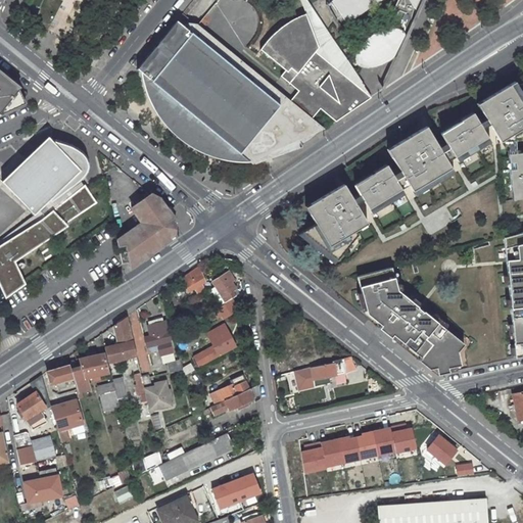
[(345,61),(302,0),(297,0),(303,15),(317,49),(339,67),(345,61)]
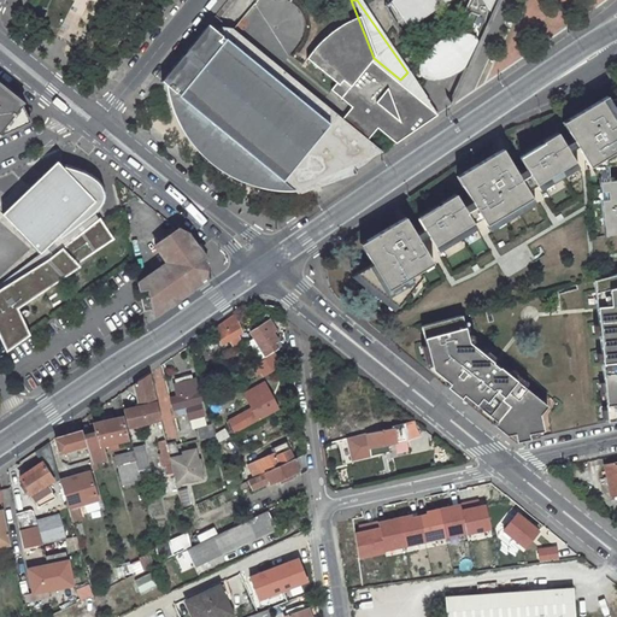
[(393,0),(387,5),(404,31),(451,0),(469,0),(457,27),(465,35),(462,35),(457,35),(452,36),(447,37),(439,41),(435,45),(430,48),(425,53),(422,60),(421,62),(419,65),(419,70),(421,74),(423,76),(425,78),(428,80),(430,80),(434,81),(436,80),(438,80),(439,80),(442,80),(450,77),(460,71),(466,66),(470,63),(475,57),(477,51),(475,47),(480,46),(493,19),(501,0),(393,0)]
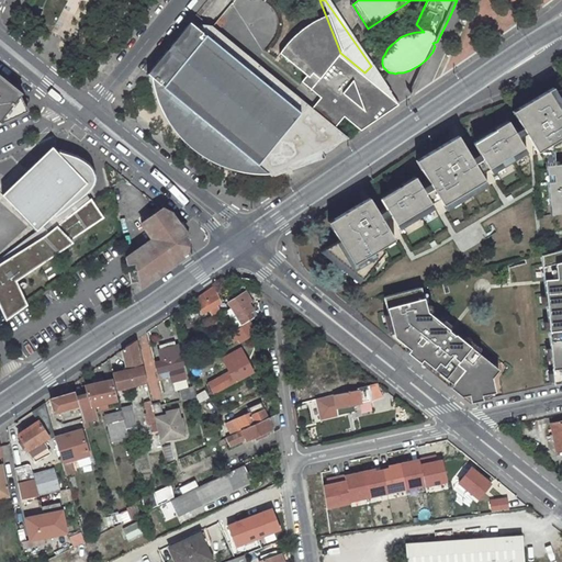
[(310,109),(195,14),(189,22),(146,74),(150,78),(154,90),(156,100),(161,113),(167,123),(175,133),(186,145),(189,147),(190,148),(198,155),(205,159),(208,160),(211,163),(221,167),(236,171),(251,173),(269,173),(283,171),(291,170),(289,166),(314,154),(322,157),(336,148),(346,139),(333,128),(343,117),(360,132),(397,107),(371,66),(364,72),(340,53),(326,17),(316,21),(310,24),(303,29),(296,34),(291,40),(282,49),(279,54),(306,76),(301,82),(318,98),(323,101),(313,112),(310,109)]
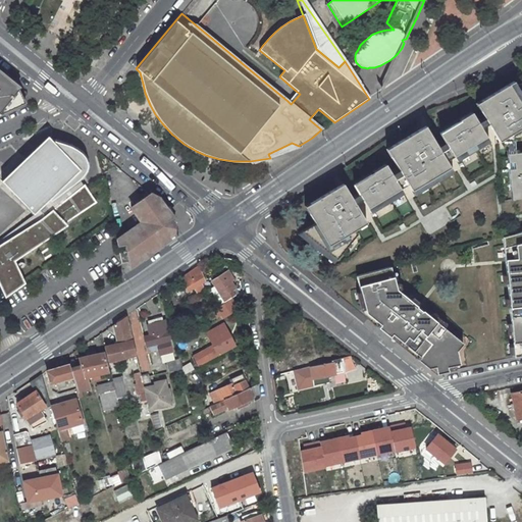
[(0,114),(21,105),(15,93),(18,89),(19,88),(0,71),(0,114)]
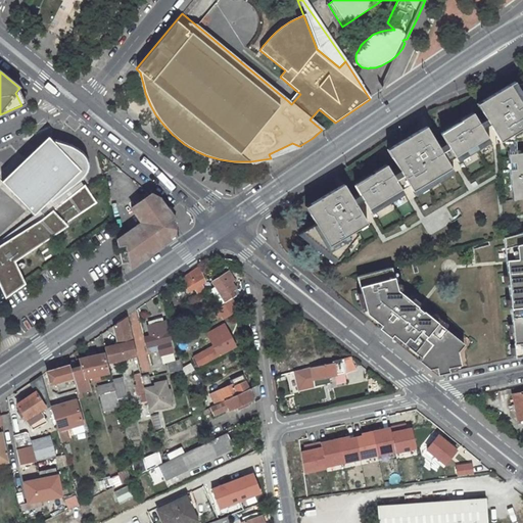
[(486,108),(481,111),(486,120),(488,125),(498,142),(515,141),(522,140),(522,86),(518,86),(516,83),(482,101),(486,108)]
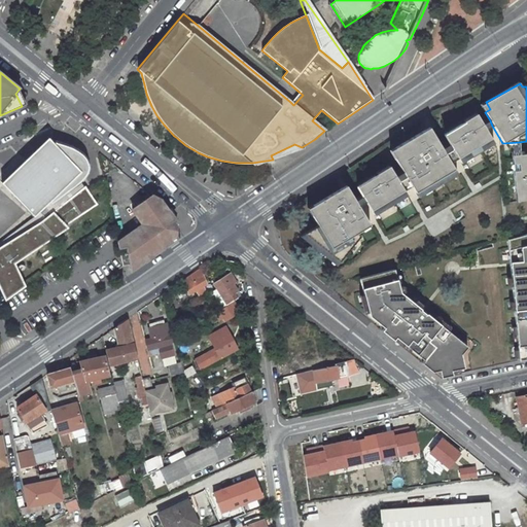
[(26,104),(19,90),(15,94),(22,106),(26,104)]
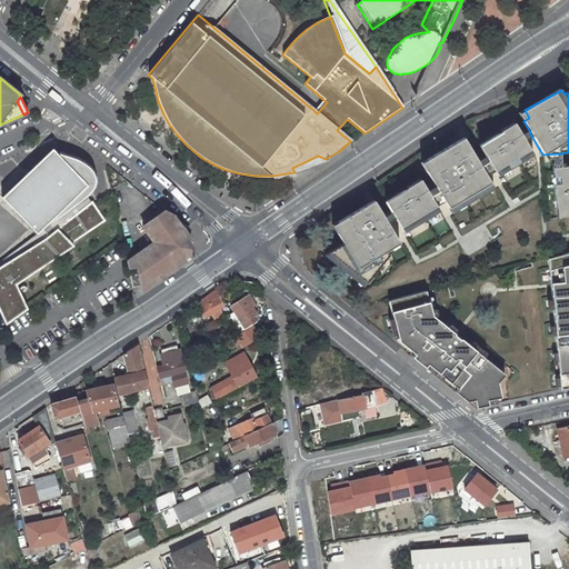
[(313,110),(317,113),(327,102),(322,99),(313,110)]
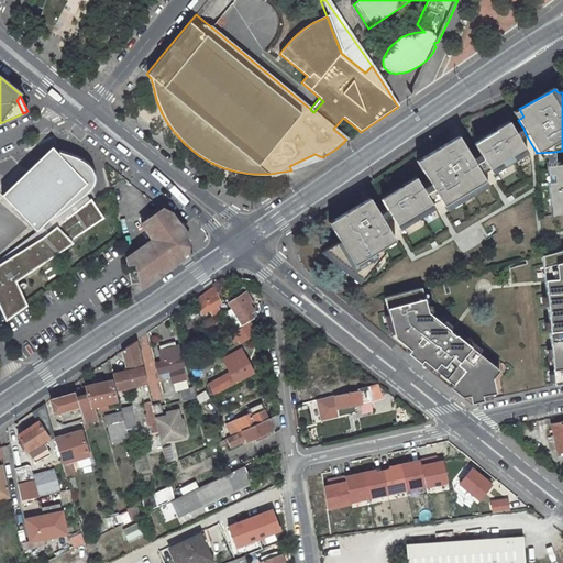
[(519,109),(514,112),(518,120),(523,117),(519,109)]
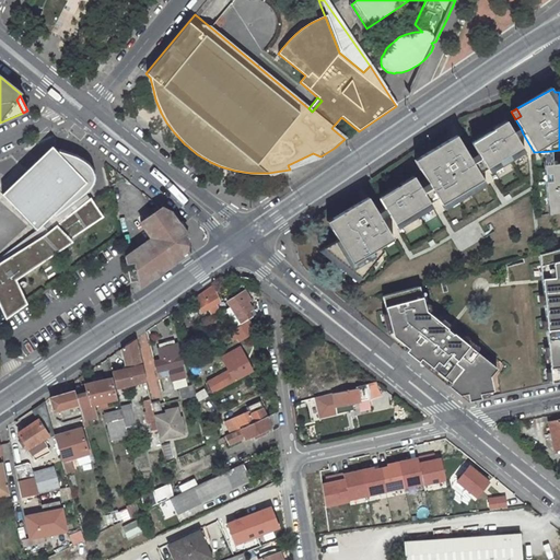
[(487,167),(490,173),(503,165),(500,160),(509,155),(521,148),(515,138),(513,132),(506,120),(492,129),(493,130),(471,142),(478,153),(487,167)]
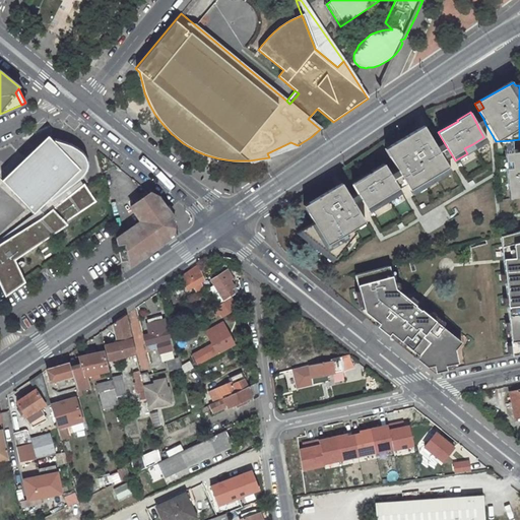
[(478,128),(485,124),(483,119),(476,123),(478,128)]
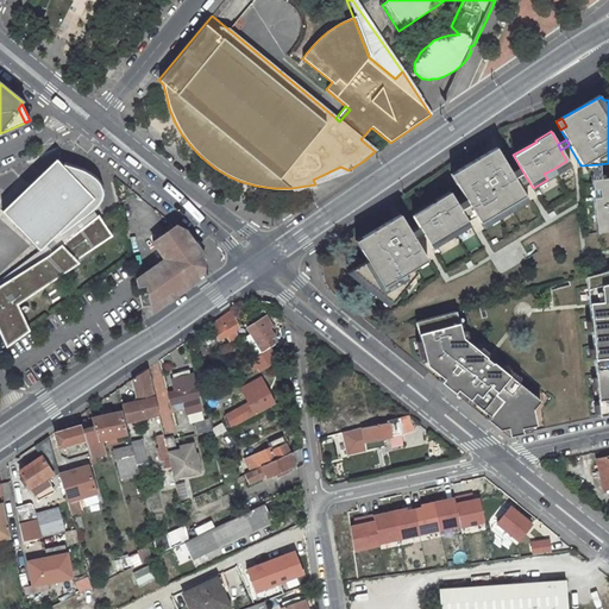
[(496,148),(491,150),(496,159),(502,156),(496,148)]
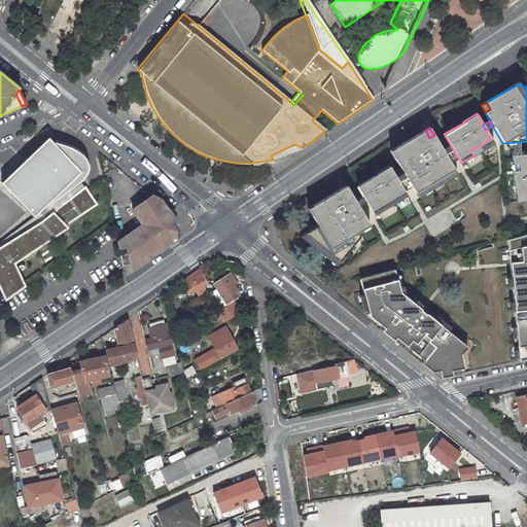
[(402,172),(412,185),(415,192),(429,184),(441,177),(454,169),(451,162),(443,148),(434,135),(429,138),(425,130),(395,148),(399,155),(395,159),(402,172)]
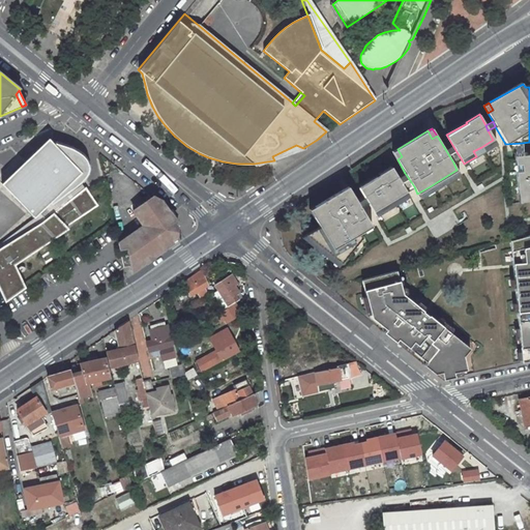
[(82,152),(71,147),(57,142),(54,145),(49,139),(2,183),(34,217),(0,243),(0,287),(6,301),(26,288),(16,265),(68,229),(66,227),(97,206),(86,187),(85,188),(82,184),(86,179),(89,174),(90,170),(90,167),(89,162),(87,157),(82,152)]
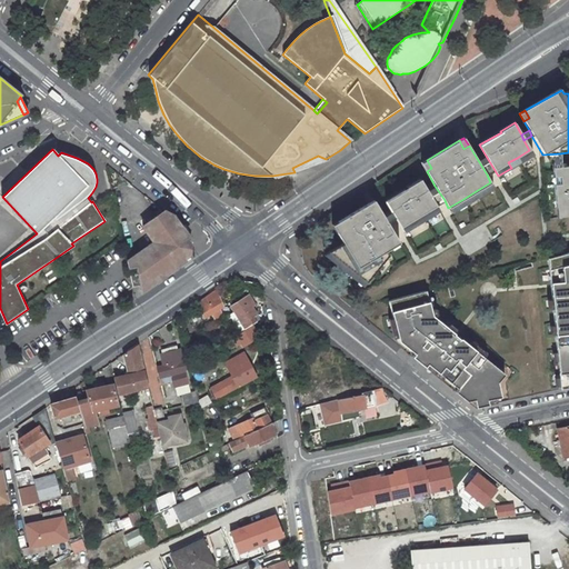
[(532,155),(529,150),(517,158),(520,162),(532,155)]
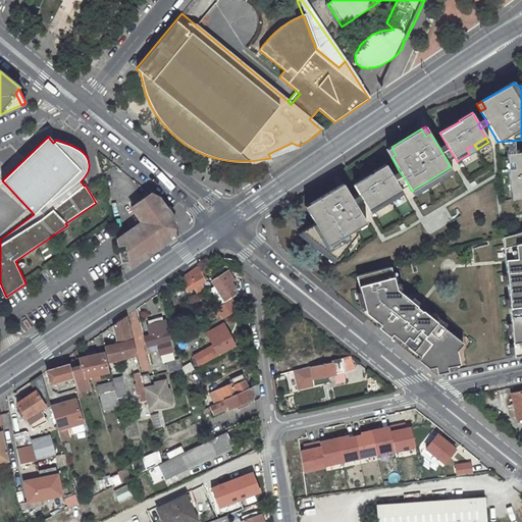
[(514,141),(498,142),(508,155),(516,154),(514,141)]
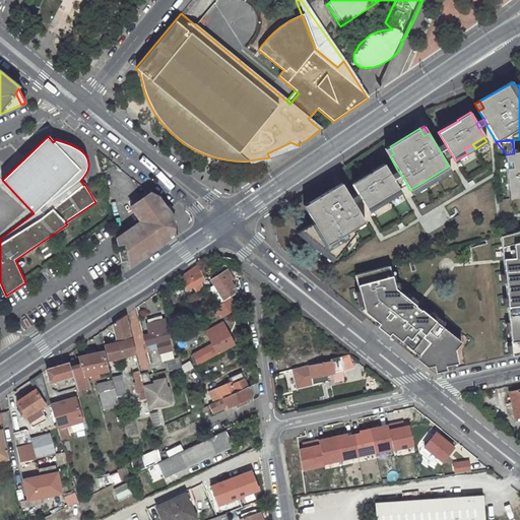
[(437,146),(445,159),(452,155),(444,142),(437,146)]
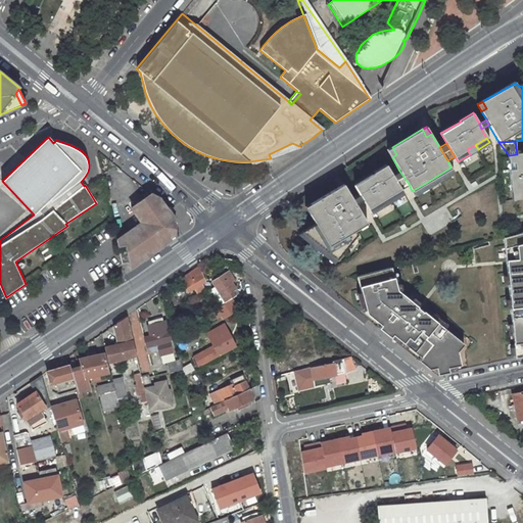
[(475,145),(467,149),(470,154),(478,149),(475,145)]
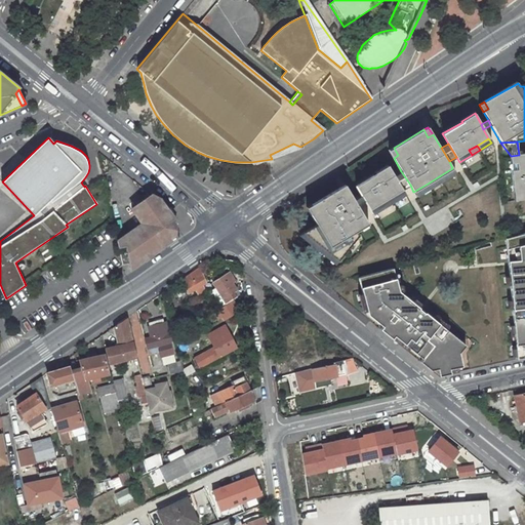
[(394,148),(389,150),(394,158),(398,155),(394,148)]
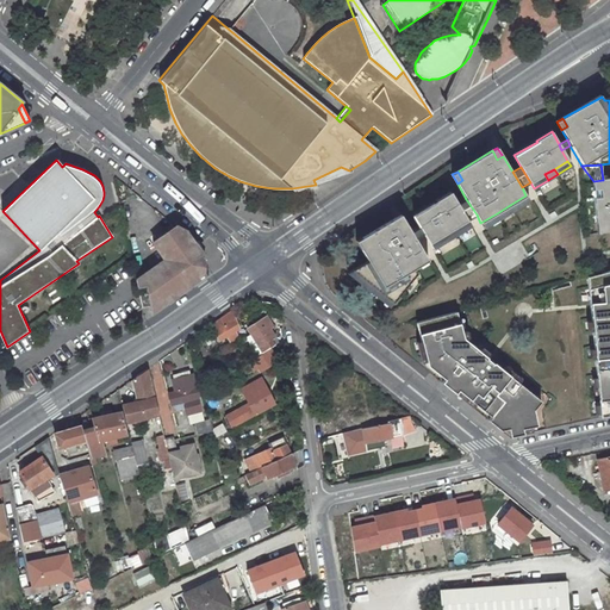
[(609,179),(603,180),(593,181),(595,191),(601,190),(602,199),(595,199),(597,224),(604,224),(604,234),(609,231),(609,179)]
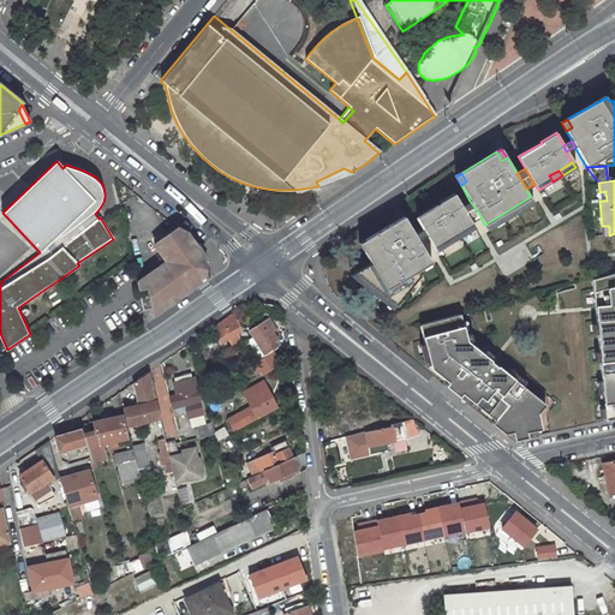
[(535,184),(526,189),(530,195),(538,190),(535,184)]
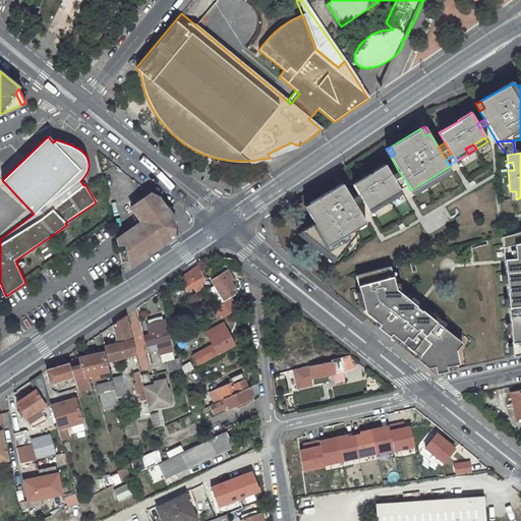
[(361,198),(369,212),(383,205),(380,199),(387,195),(399,187),(391,174),(385,164),(372,171),(372,172),(353,184),(358,193),(361,198)]
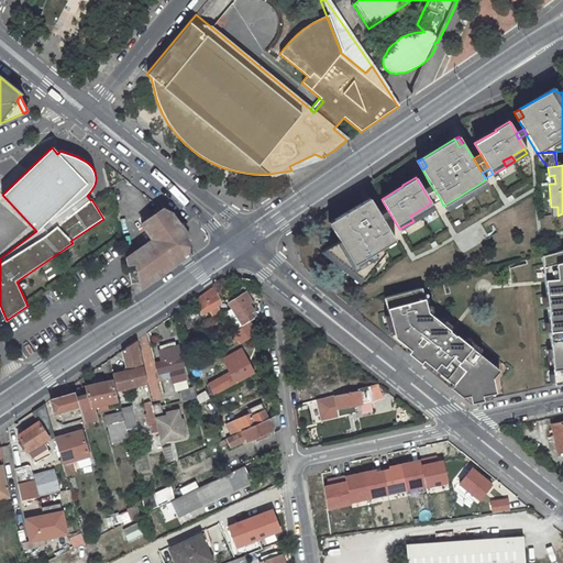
[(485,180),(471,189),(473,194),(488,185),(485,180)]
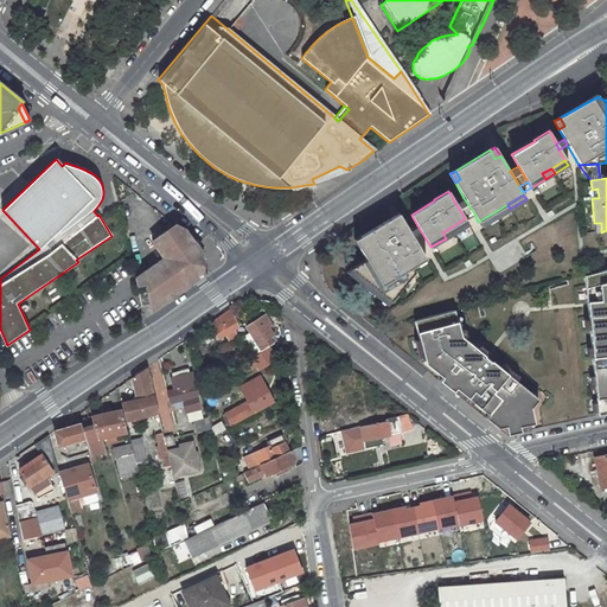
[(464,198),(455,203),(465,218),(474,213),(464,198)]
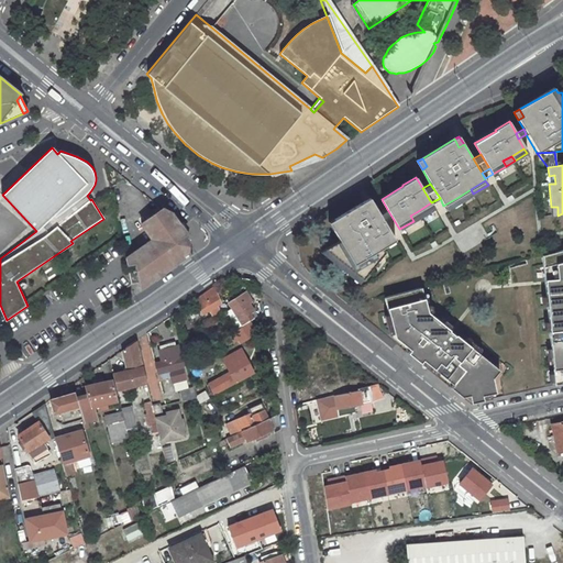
[(471,189),(459,197),(461,201),(473,194),(471,189)]
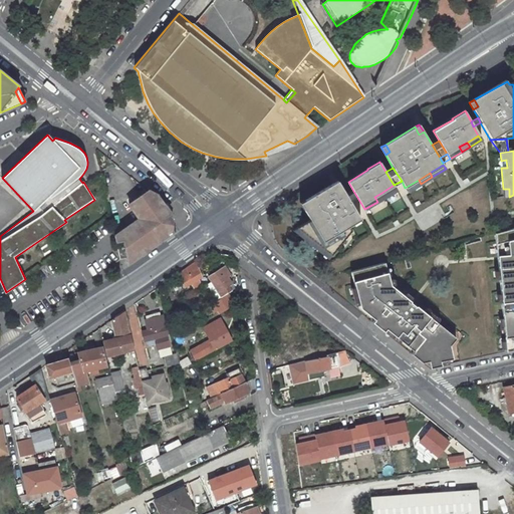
[(419,180),(405,188),(408,192),(421,184),(419,180)]
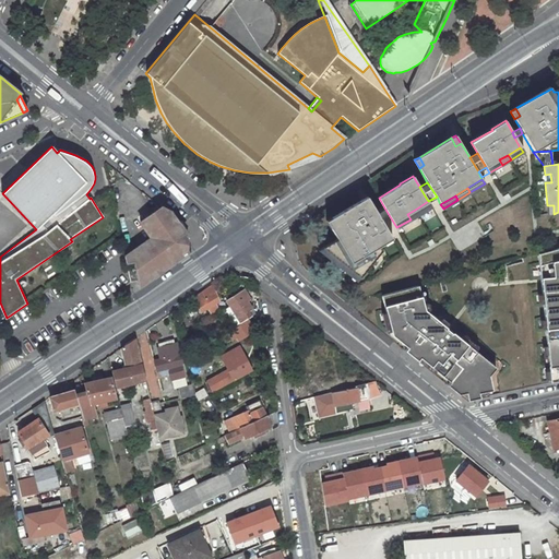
[(367,197),(363,200),(367,206),(371,204),(367,197)]
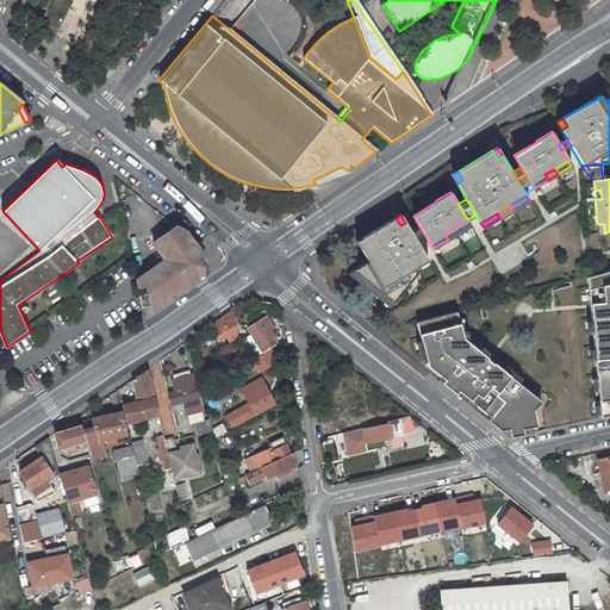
[(354,271),(392,304),(421,279),(414,268),(428,260),(415,237),(411,231),(405,223),(400,225),(396,218),(362,237),(367,246),(361,249),(368,261),(354,271)]
